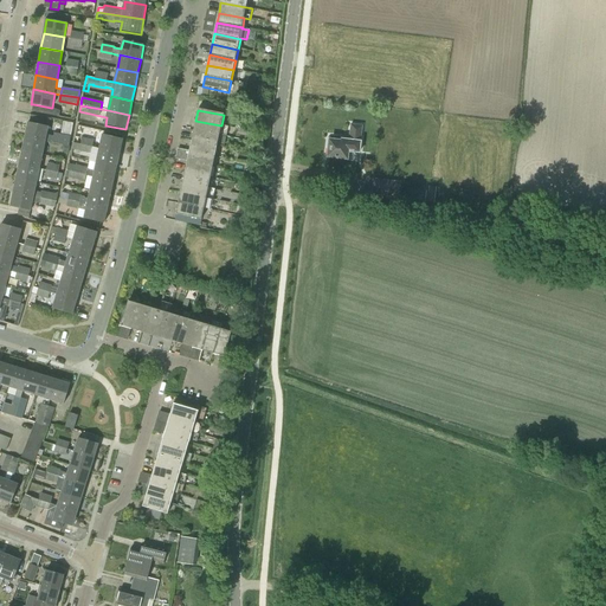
[(195,121),(193,130),(219,136),(221,126),(195,121)]
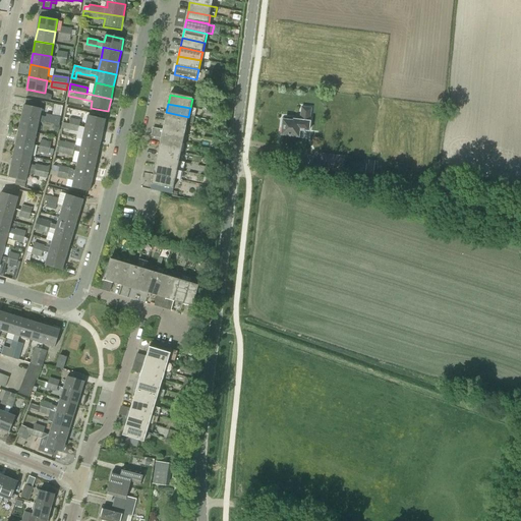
[(21,118),(40,121),(55,125),(56,118),(46,116),(45,117),(41,116),(42,109),(24,105),(21,118)]
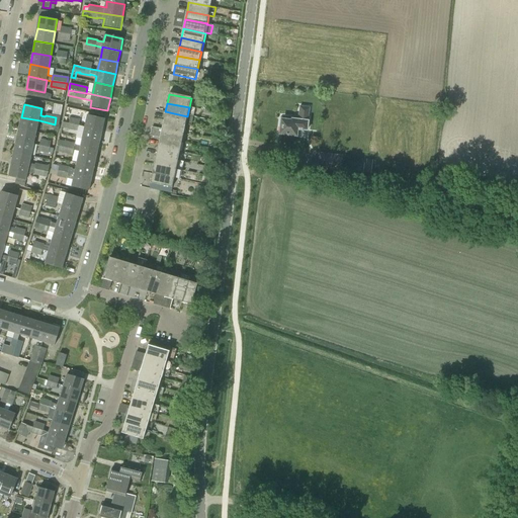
[(291,121),(282,120),(280,135),(296,137),(297,130),(307,131),(309,121),(308,121),(310,108),(299,107),(298,120),(291,119),(291,121)]
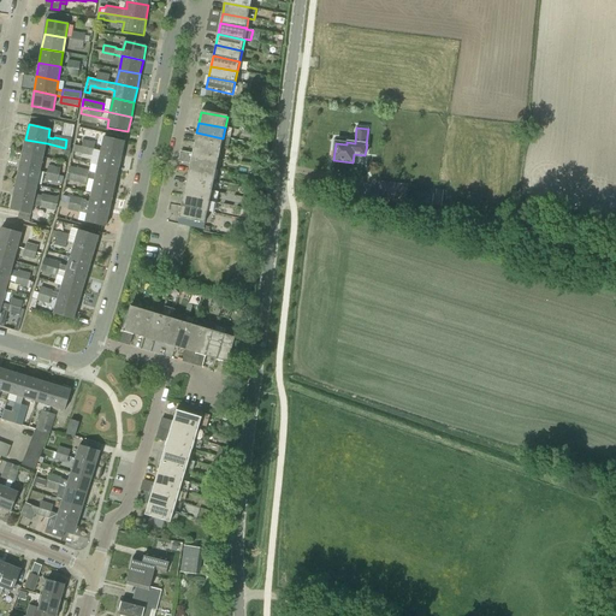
[(196,132),(194,143),(220,149),(223,138),(196,132)]
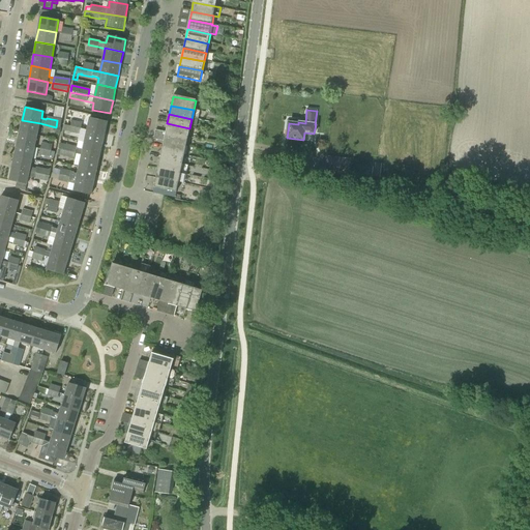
[(87,130),(106,135),(108,122),(90,118),(87,130)]
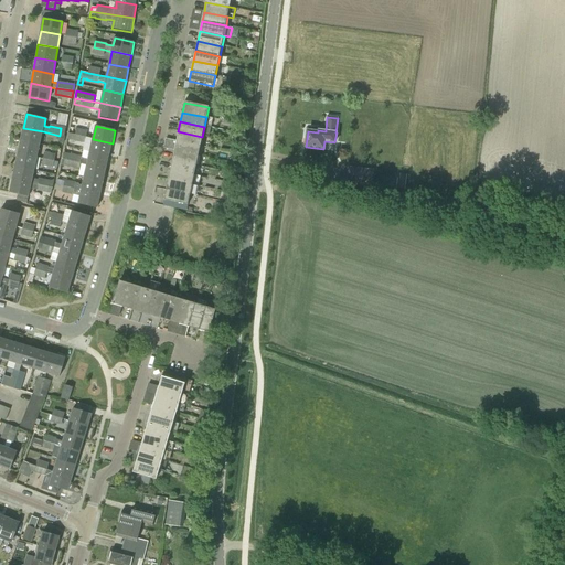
[(23,128),(21,140),(40,145),(43,131),(23,128)]
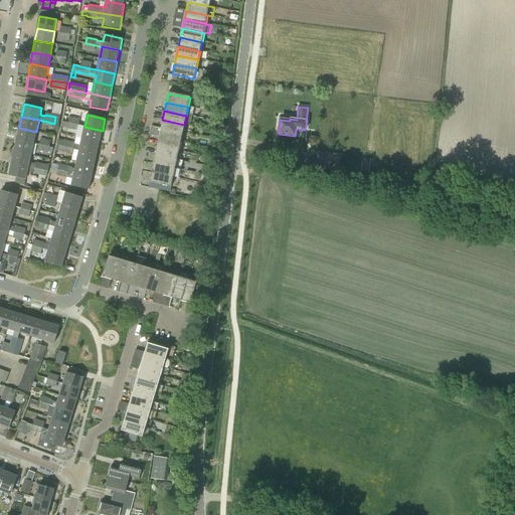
[(62,121),(62,122),(78,125),(79,119),(69,117),(68,123),(62,121)]
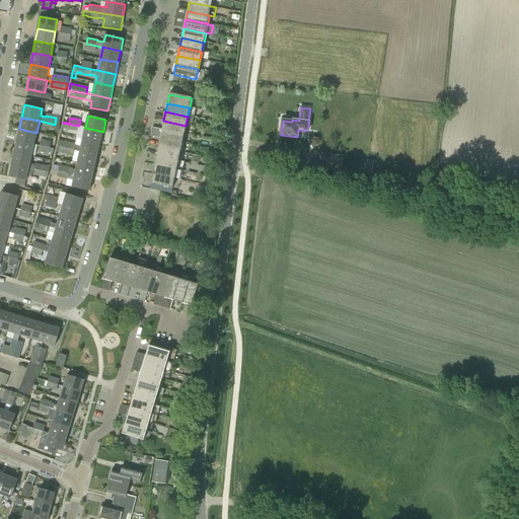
[(163,121),(162,130),(183,135),(186,126),(163,121)]
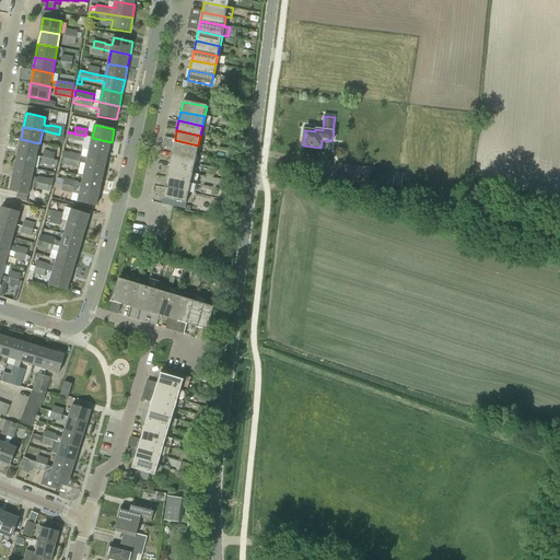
[(85,136),(68,132),(66,138),(84,142),(85,136)]
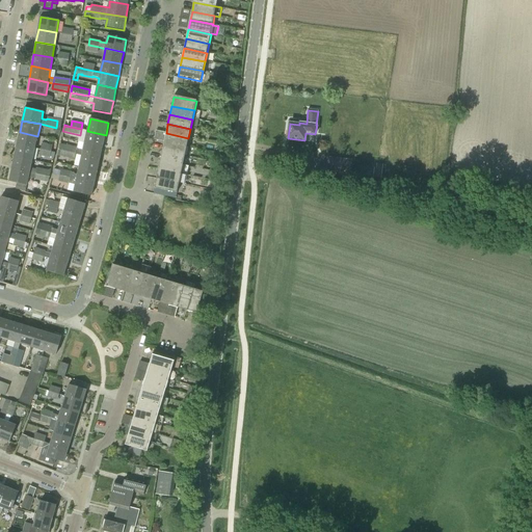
[(85,143),(103,148),(106,135),(87,131),(85,143)]
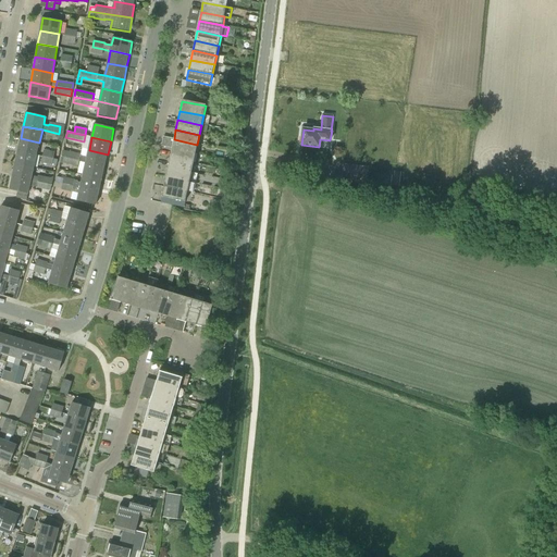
[(21,138),(17,151),(37,156),(39,143),(21,138)]
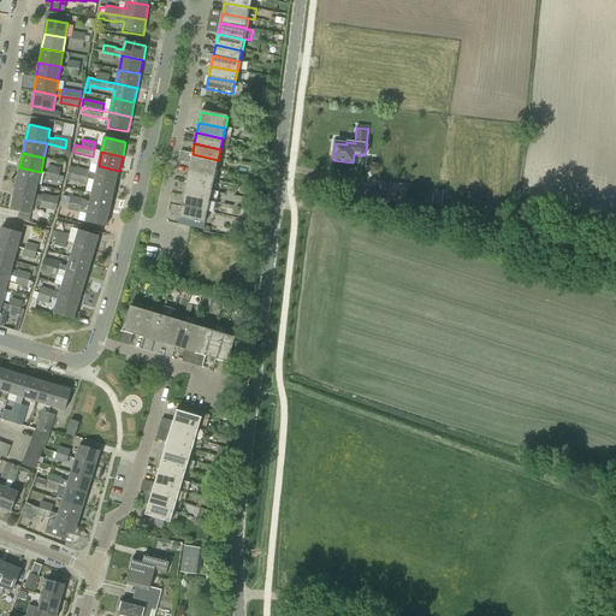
[(193,154),(190,165),(215,171),(218,160),(193,154)]
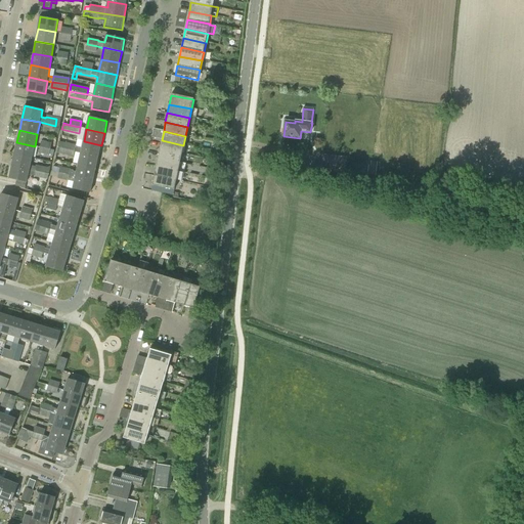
[(162,140),(160,149),(181,154),(183,145),(162,140)]
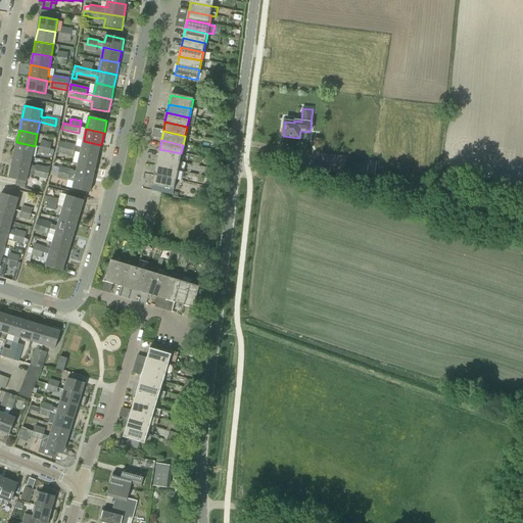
[(41,141),(40,147),(50,149),(51,143),(41,141)]
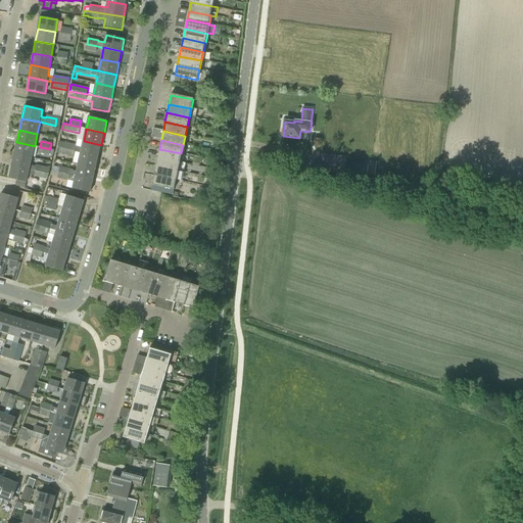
[(81,152),(81,153),(98,157),(101,145),(84,141),(82,148),(75,146),(76,145),(59,141),(57,147),(74,151),(81,152)]
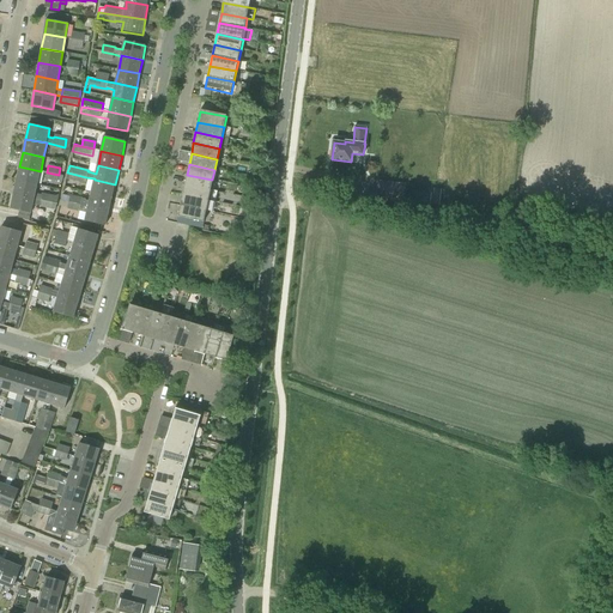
[(19,167),(17,181),(37,184),(41,171),(19,167)]
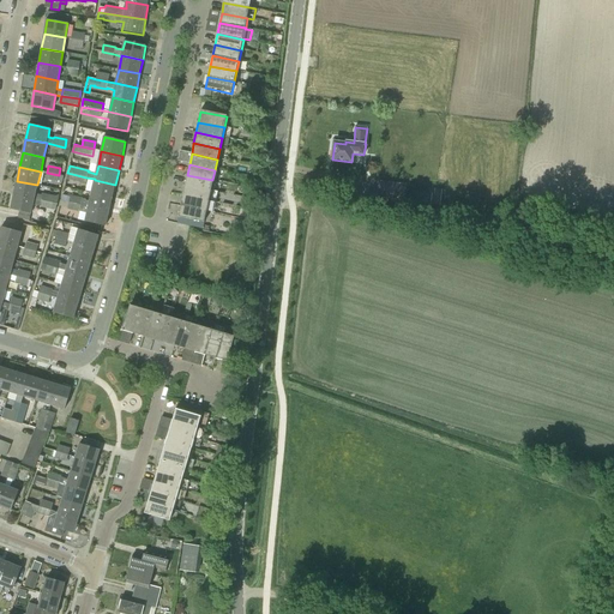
[(85,184),(86,178),(67,173),(66,179),(85,184)]
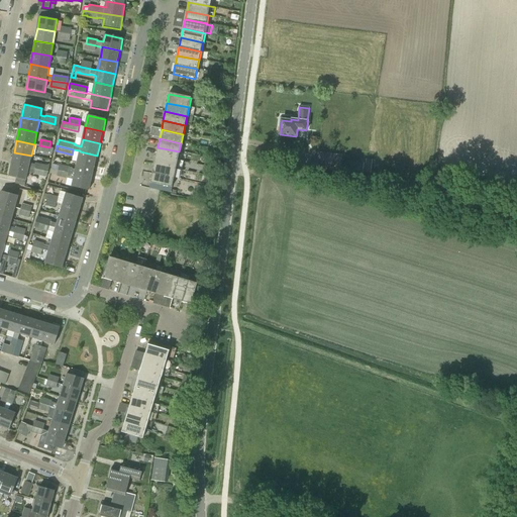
[(158,147),(156,156),(177,161),(179,151),(158,147)]
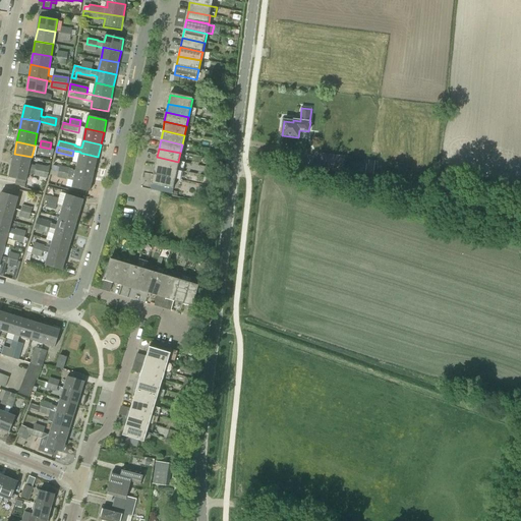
[(80,153),(77,164),(95,168),(98,157),(80,153)]
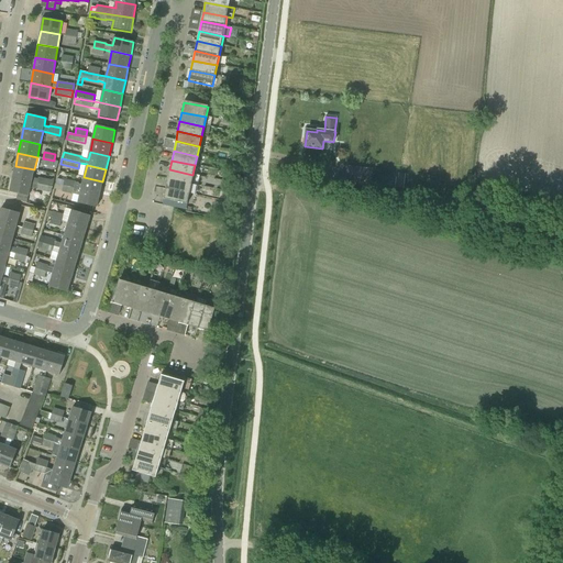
[(15,166),(12,179),(52,187),(54,179),(50,180),(39,178),(39,179),(33,178),(34,169),(15,166)]
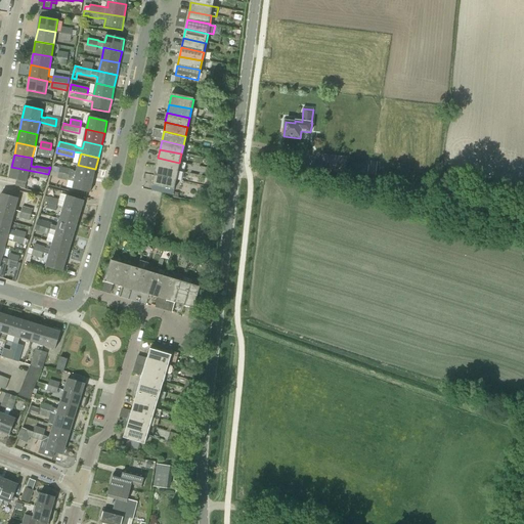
[(321,170),(345,172),(346,157),(322,155),(321,170)]
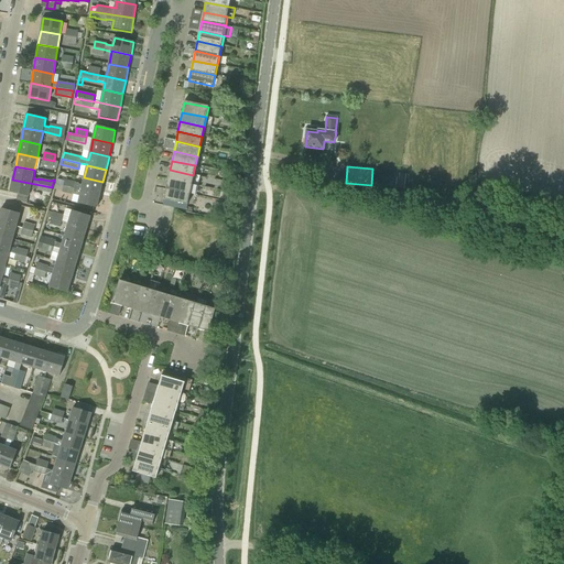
[(170,170),(167,180),(191,185),(193,175),(170,170)]
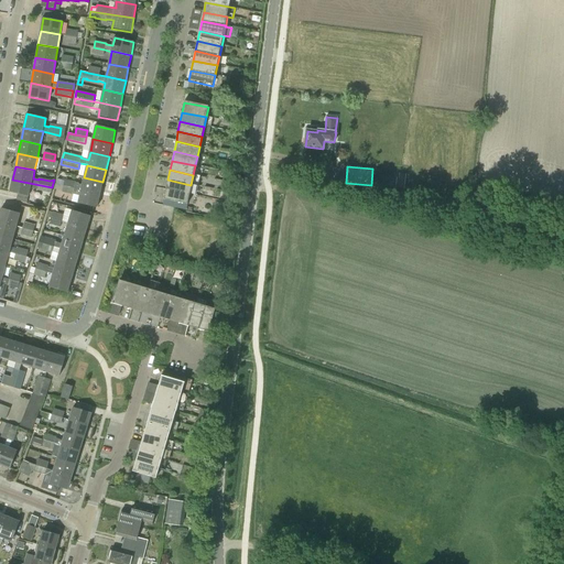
[(405,174),(399,173),(399,177),(397,177),(396,188),(404,190),(405,174)]
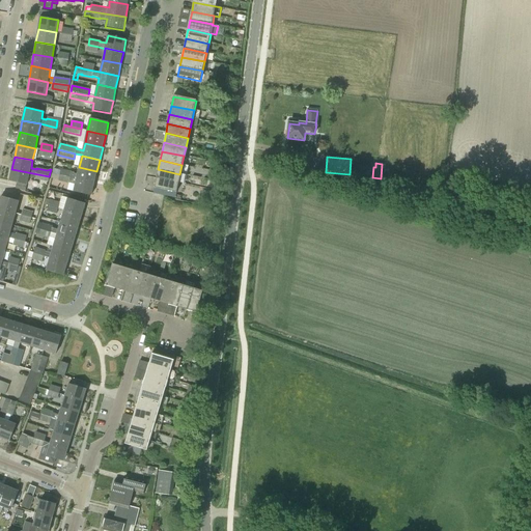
[(191,165),(189,173),(214,178),(215,170),(191,165)]
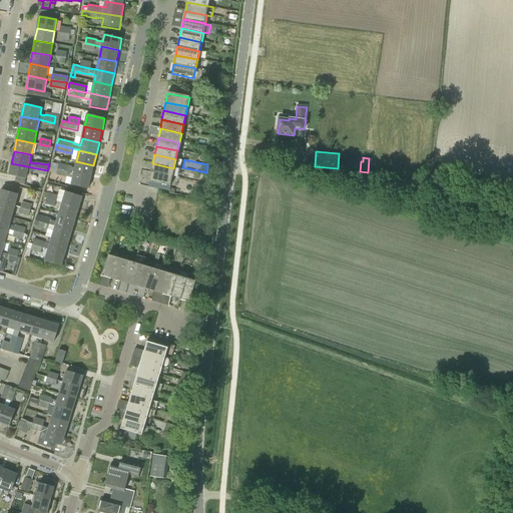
[(69,166),(67,171),(91,177),(93,165),(76,161),(75,168),(71,167),(72,167),(69,166)]
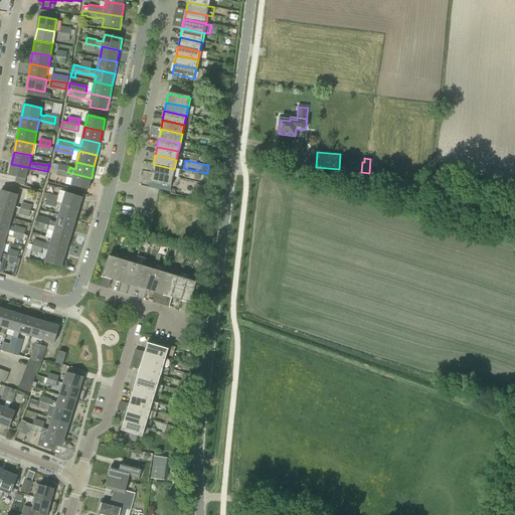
[(47,171),(11,164),(9,175),(26,179),(28,172),(33,173),(33,174),(46,177),(47,171)]
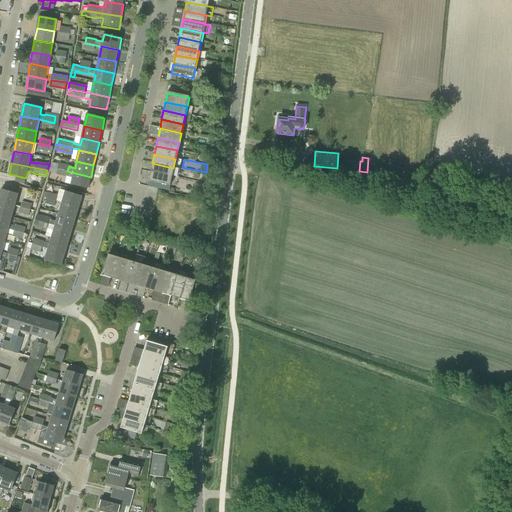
[(58,164),(57,169),(67,171),(69,166),(69,165),(59,163),(58,164)]
